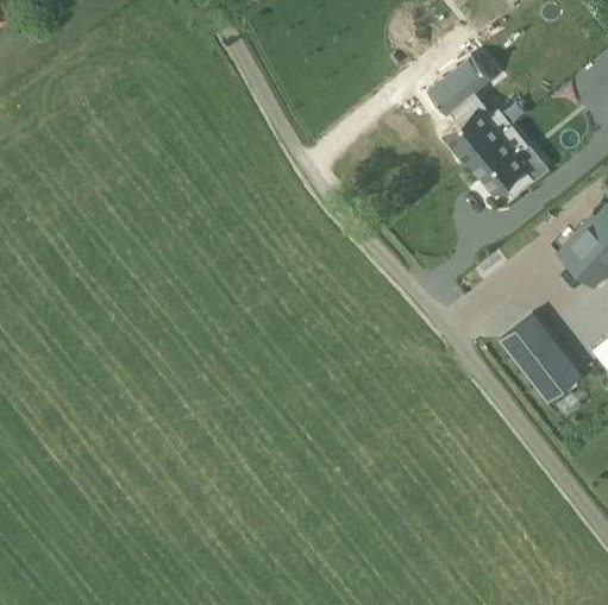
[(422,90),(444,118),(447,114),(474,93),(496,75),(476,50),(422,90)]
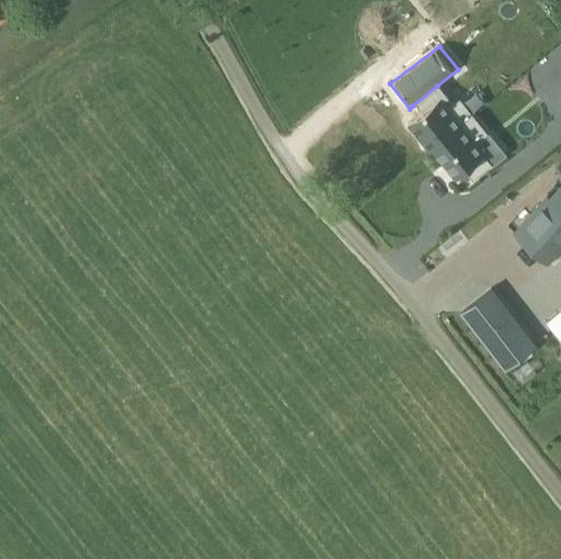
[(419,114),(405,126),(429,154),(432,153),(473,116),(459,99),(452,104),(437,86),(413,105),(419,114)]
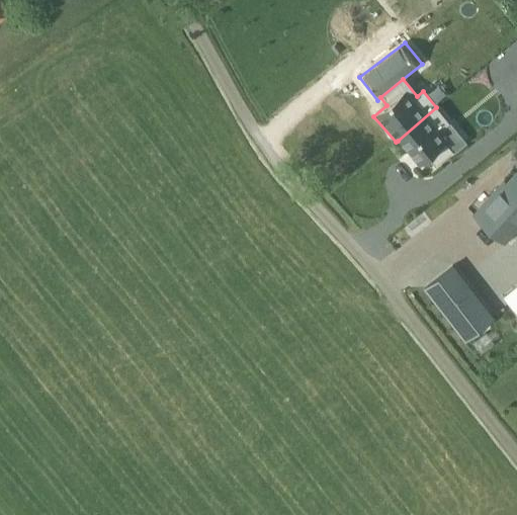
[(436,107),(398,141),(420,167),(427,160),(435,170),(455,154),(439,135),(450,125),(436,107)]
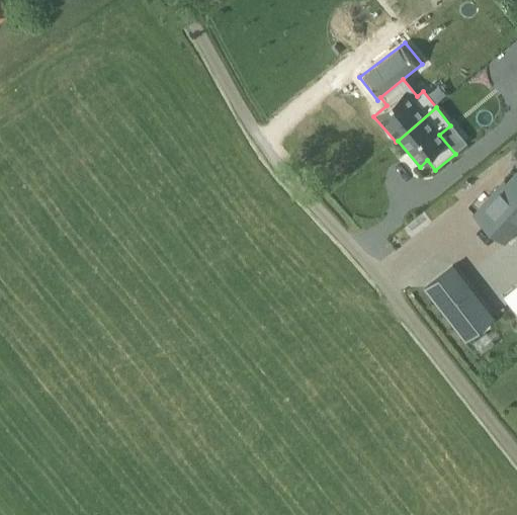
[(516,176),(502,193),(500,191),(476,218),(506,245),(516,232),(516,176)]
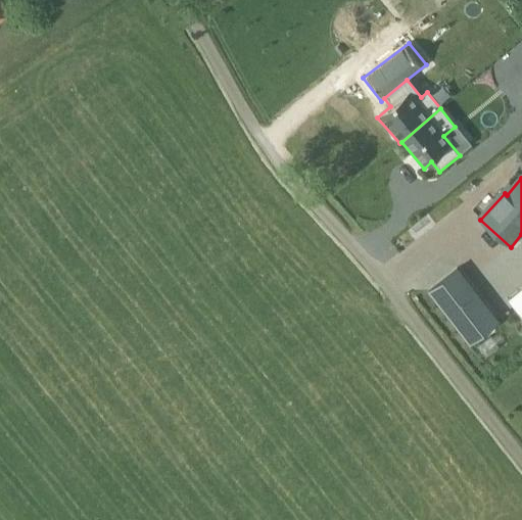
[(469,347),(500,324),(459,270),(428,294),(469,347)]
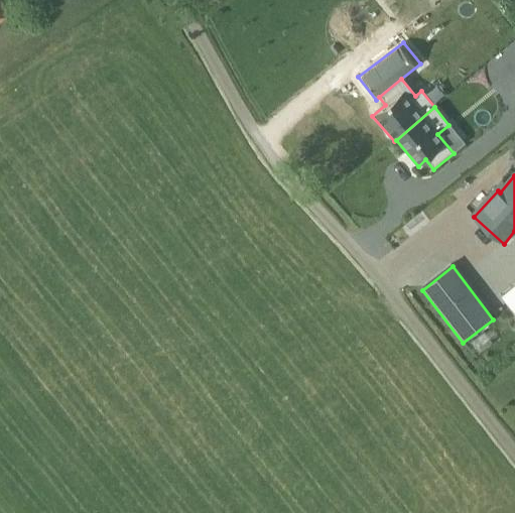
[(514,288),(503,298),(514,313),(514,288)]
